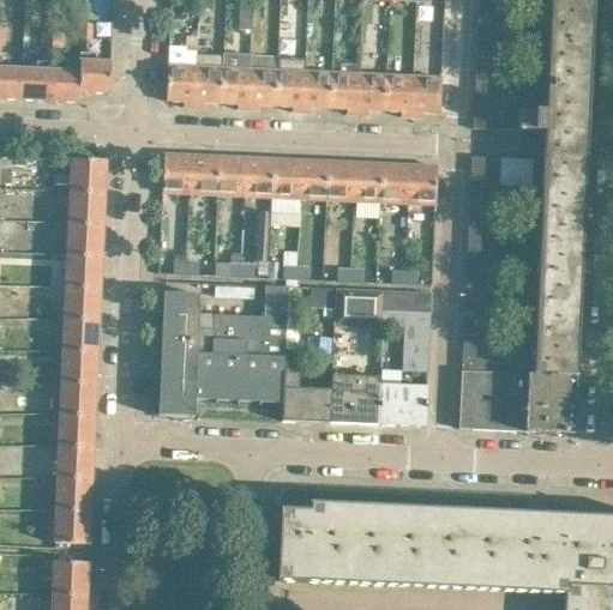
[(240,0),(239,35),(251,35),(252,0),(240,0)]
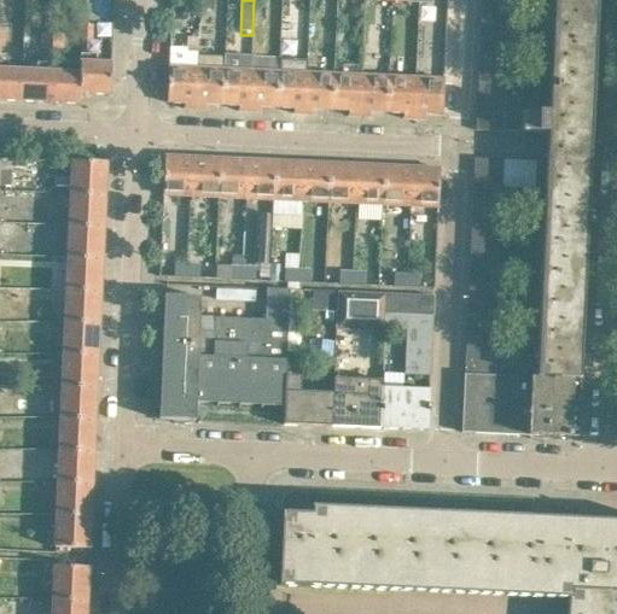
[(507,95),(507,111),(507,129),(548,130),(547,146),(547,158),(537,358),(537,375),(581,378),(591,161),(591,147),(598,0),(554,0),(553,36),(543,36),(540,97),(507,95)]
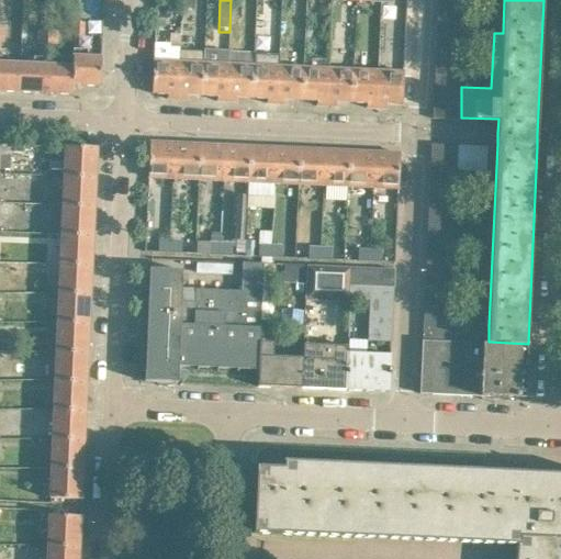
[(438,2),(438,19),(463,20),(464,3),(438,2)]
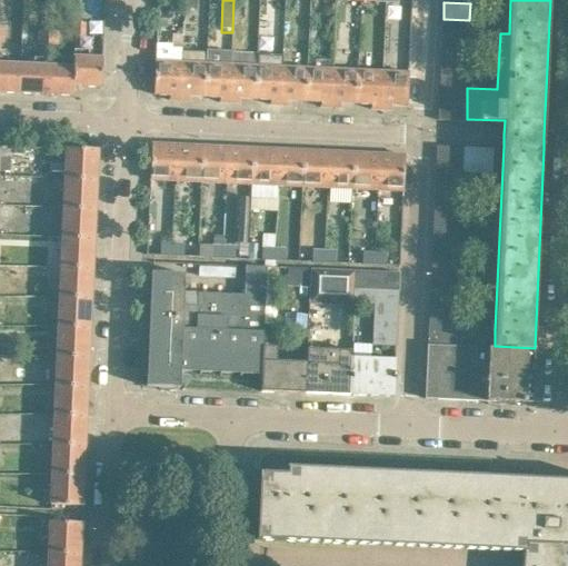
[(87,20),(77,19),(76,33),(87,33),(87,20)]
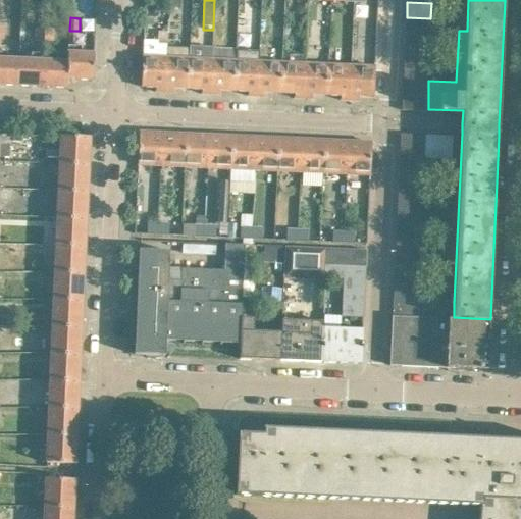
[(407,17),(406,32),(429,34),(430,18),(407,17)]
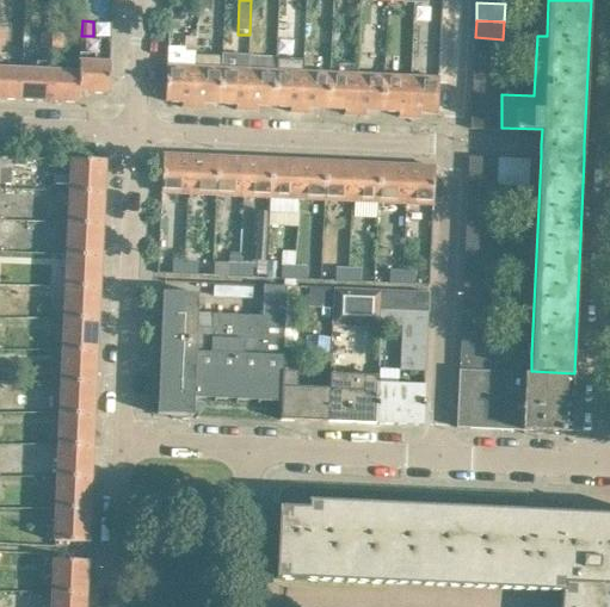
[(54,45),(54,31),(42,30),(42,44),(54,45)]
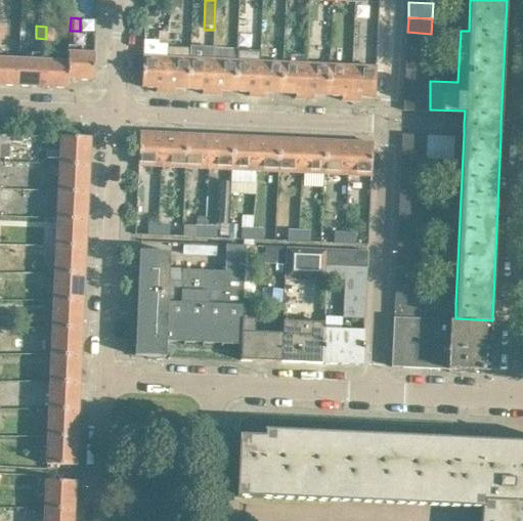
[(46,27),(46,39),(55,39),(56,27),(46,27)]
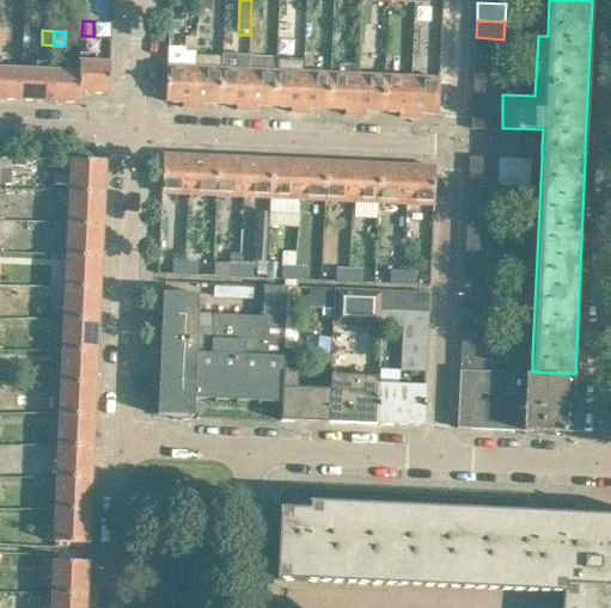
[(169,63),(166,99),(183,99),(183,105),(194,105),(196,54),(196,36),(185,35),(184,43),(169,43),(169,63)]
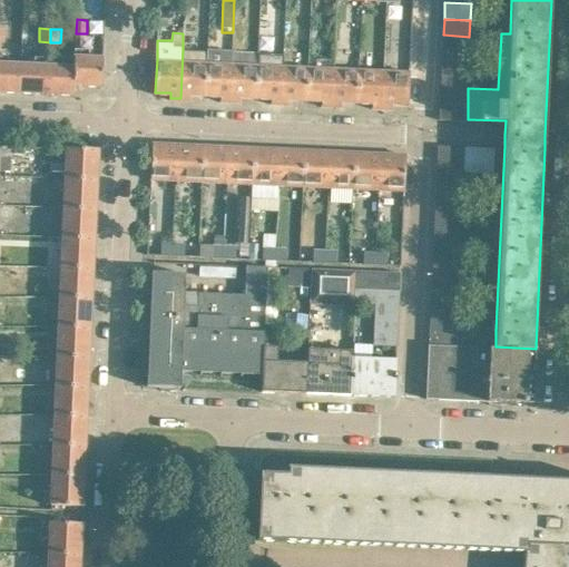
[(443,35),(442,51),(469,52),(469,37),(443,35)]
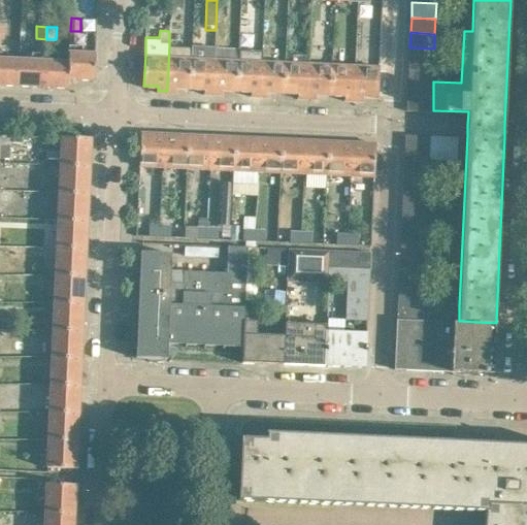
[(69,43),(69,60),(70,60),(69,77),(94,78),(96,52),(83,51),(83,44),(69,43)]
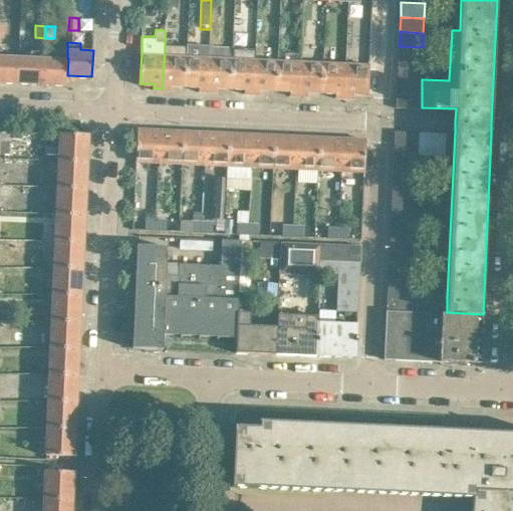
[(218,86),(231,87),(233,57),(233,47),(233,45),(210,44),(210,56),(208,90),(217,90),(218,86)]
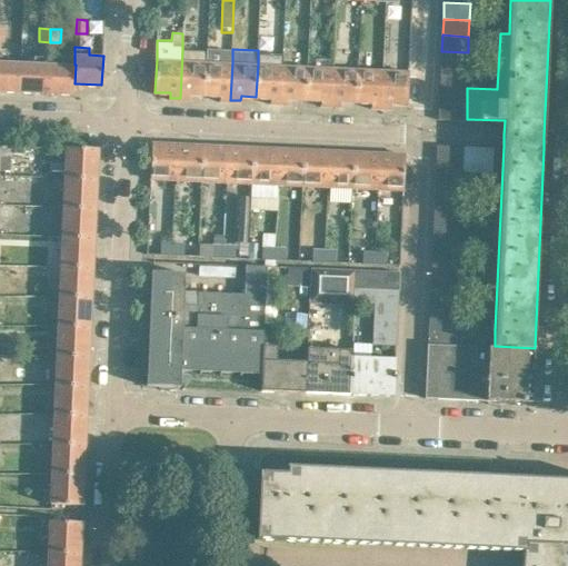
[(190,93),(206,95),(207,51),(182,50),(180,98),(190,98),(190,93)]
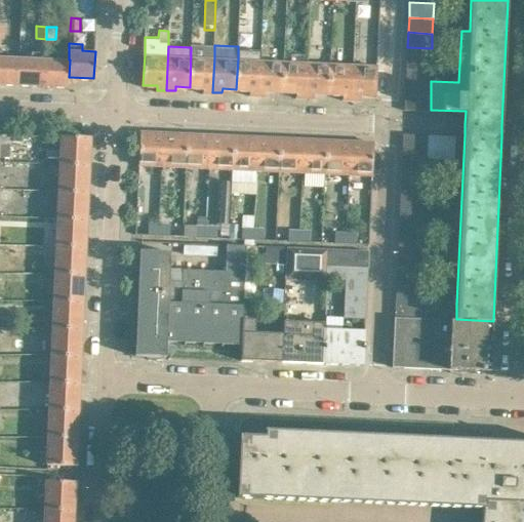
[(407,47),(407,63),(431,64),(432,48),(407,47)]
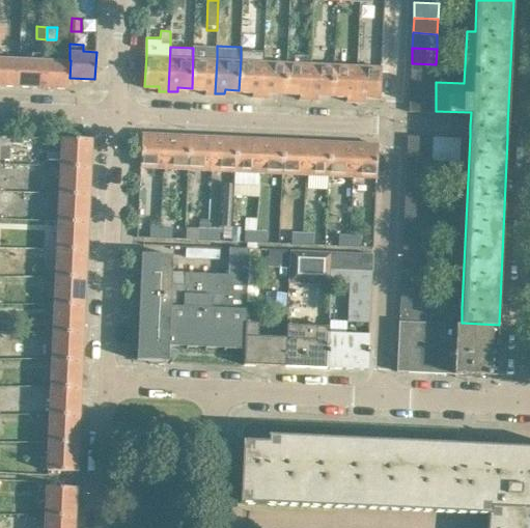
[(253,95),(262,95),(263,60),(265,50),(241,49),(241,59),(239,90),(253,90),(253,95)]
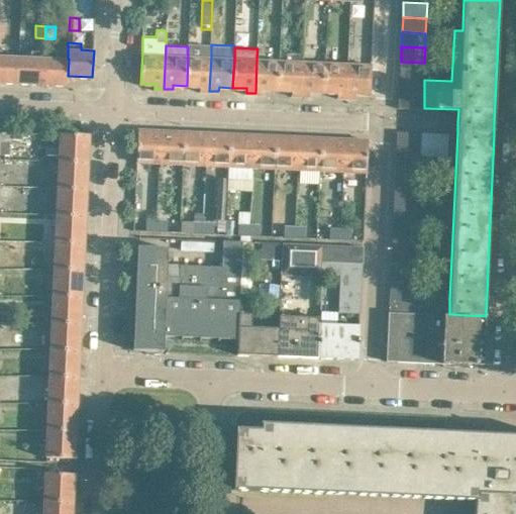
[(0,81),(18,82),(19,57),(7,56),(7,49),(0,48),(0,81)]
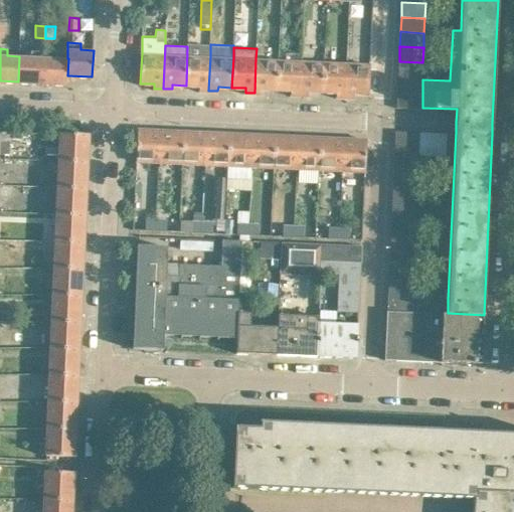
[(18,81),(43,83),(44,50),(31,50),(31,56),(19,56),(18,81)]
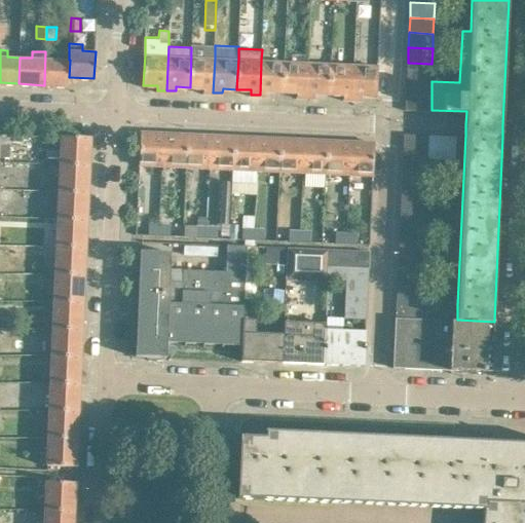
[(69,86),(69,77),(70,60),(69,60),(57,59),(57,52),(45,51),(44,85),(69,86)]
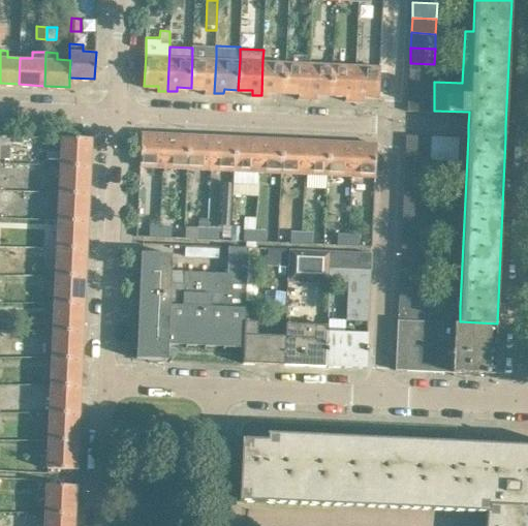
[(192,57),(191,88),(206,88),(205,93),(214,93),(216,58),(192,57)]
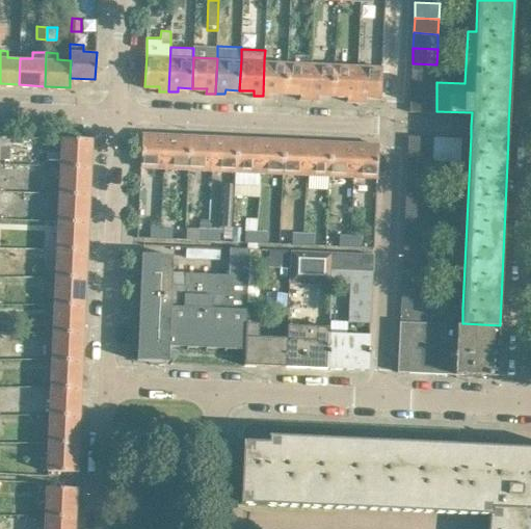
[(264,60),(263,96),(272,96),(272,91),(287,93),(288,61),(264,60)]
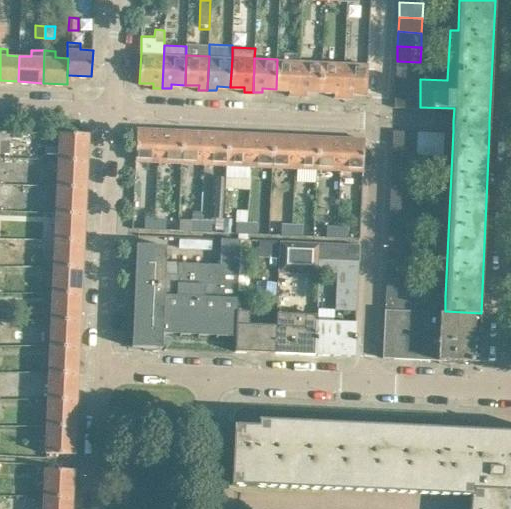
[(289,94),(298,94),(300,60),(277,59),(276,89),(289,89),(289,94)]
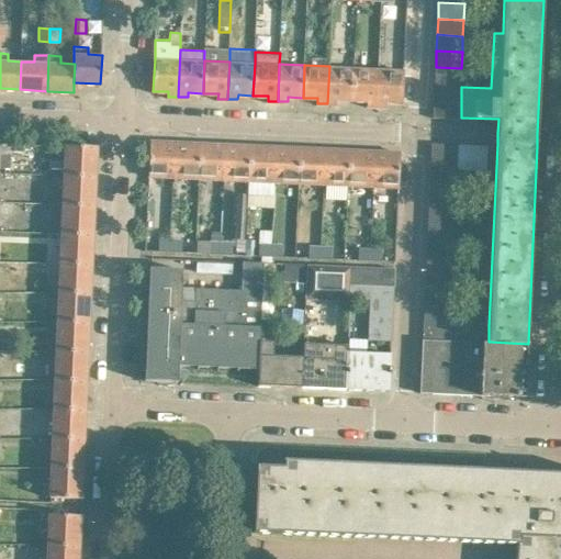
[(329,66),(327,103),(337,104),(337,99),(352,100),(355,67),(329,66)]
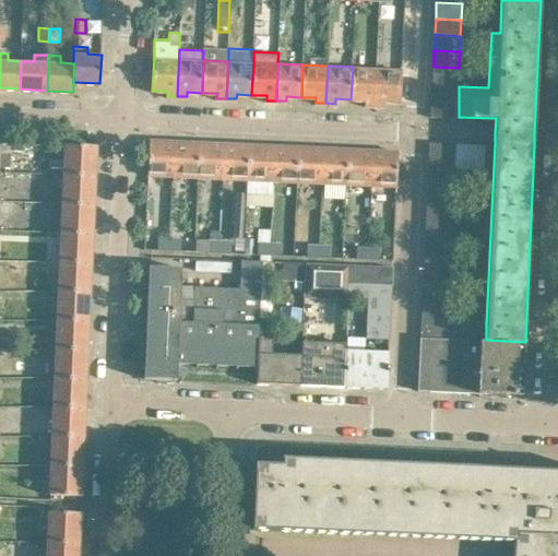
[(365,105),(376,105),(377,68),(353,67),(351,99),(366,99),(365,105)]
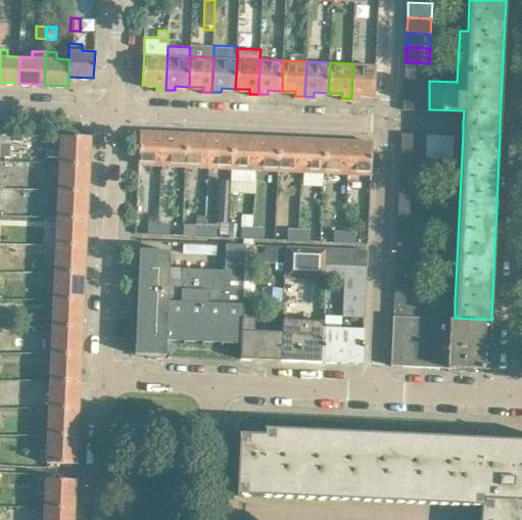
[(405,78),(428,79),(429,63),(406,62),(405,78)]
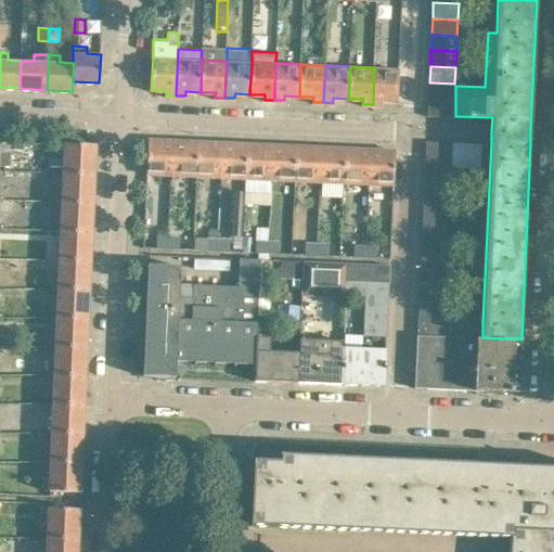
[(374,67),(373,104),(382,105),(383,100),(398,101),(399,68),(374,67)]
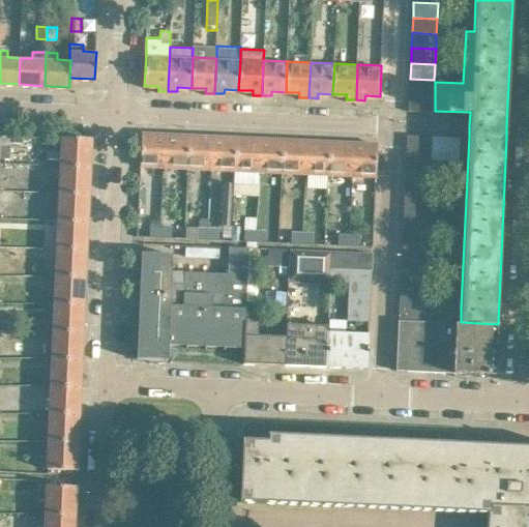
[(410,79),(409,93),(435,95),(435,82),(434,82),(434,80),(410,79)]
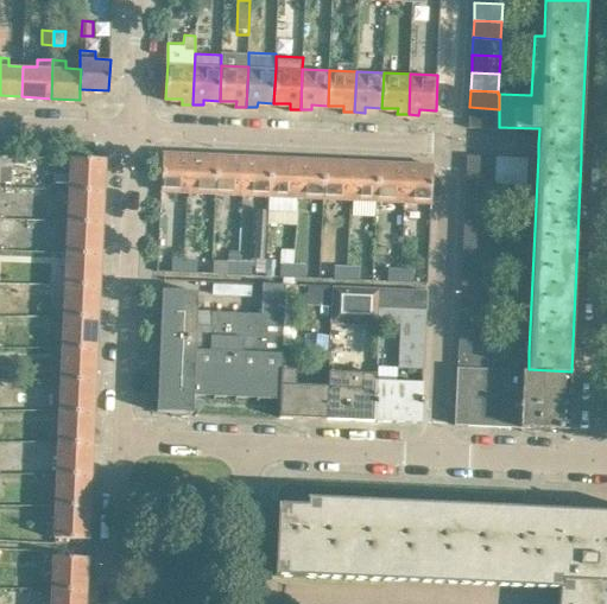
[(468,125),(499,127),(499,109),(469,107),(468,125)]
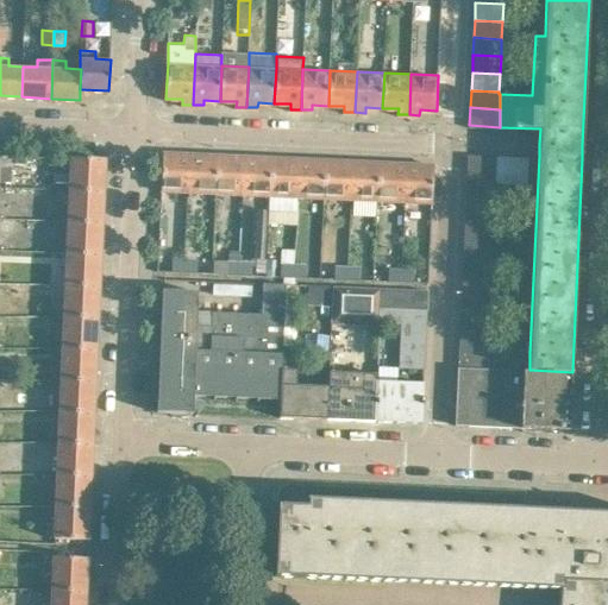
[(163,151),(162,189),(188,190),(190,152),(163,151)]
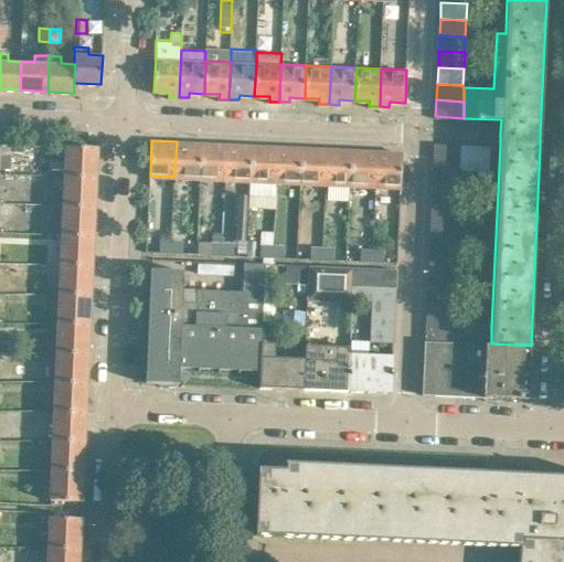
[(200,178),(202,142),(177,141),(174,177),(200,178)]
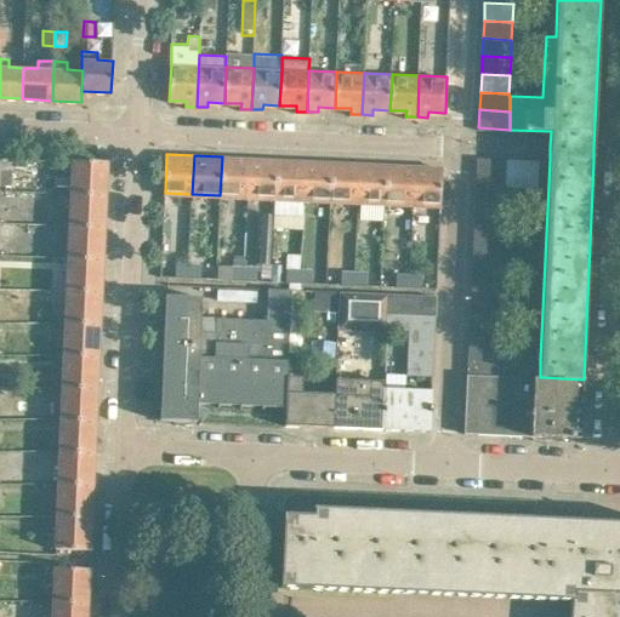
[(248,196),(249,158),(222,156),(220,195),(248,196)]
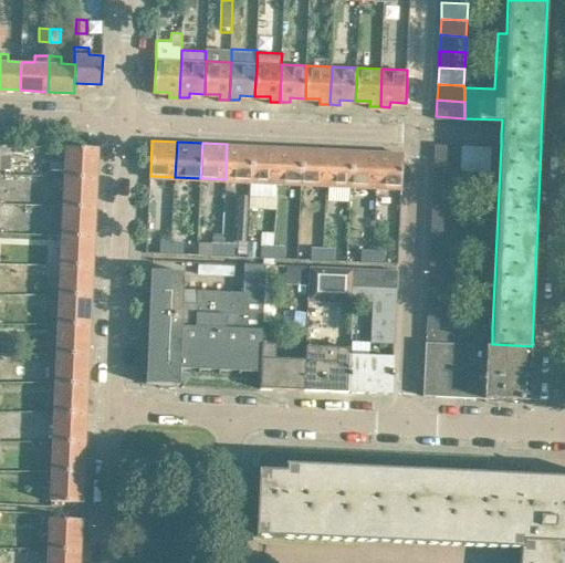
[(435,143),(435,156),(461,157),(461,144),(435,143)]
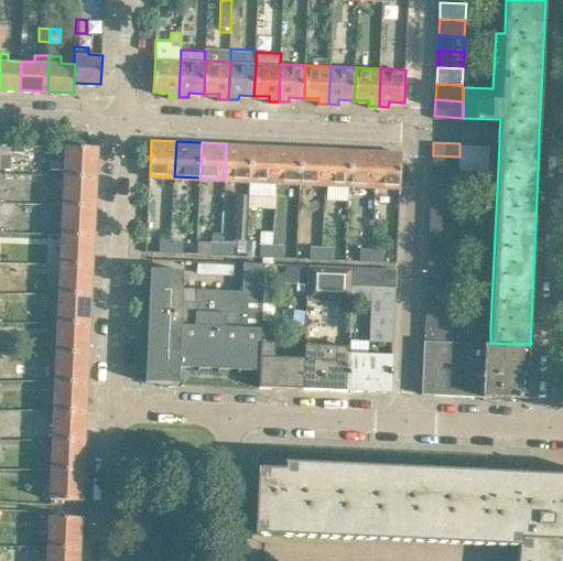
[(250,180),(251,144),(226,143),(225,179),(250,180)]
